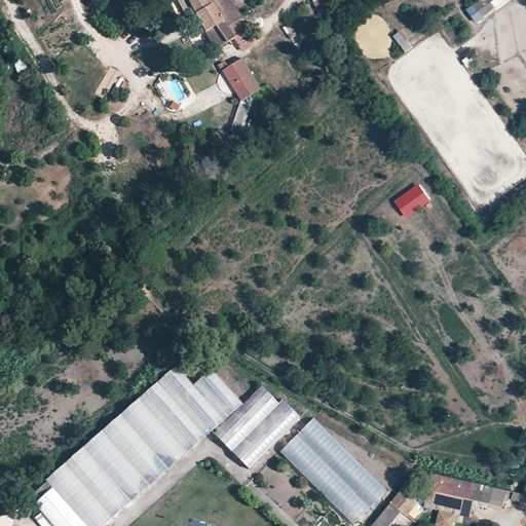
[(224,38),(233,51),(240,45),(227,26),(224,21),(230,16),(233,22),(240,16),(228,0),(222,5),(218,0),(187,0),(200,23),(207,34),(209,32),(216,27),(224,38)]
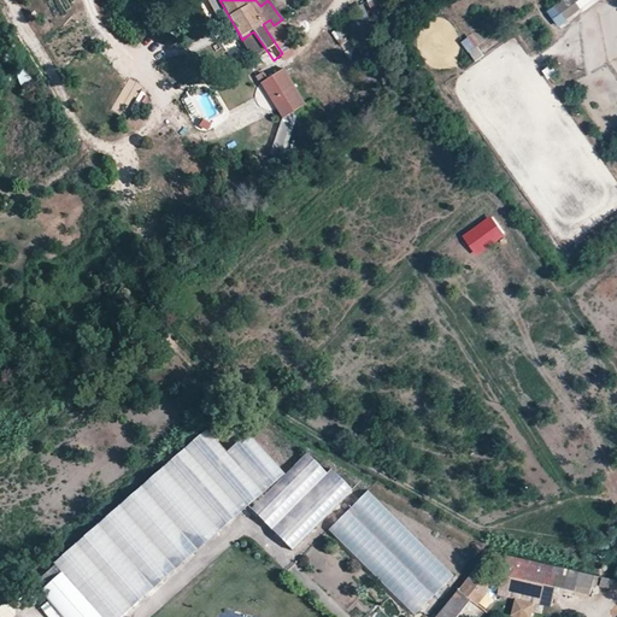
[(374,12),(381,9),(376,0),(369,0),(374,12)]
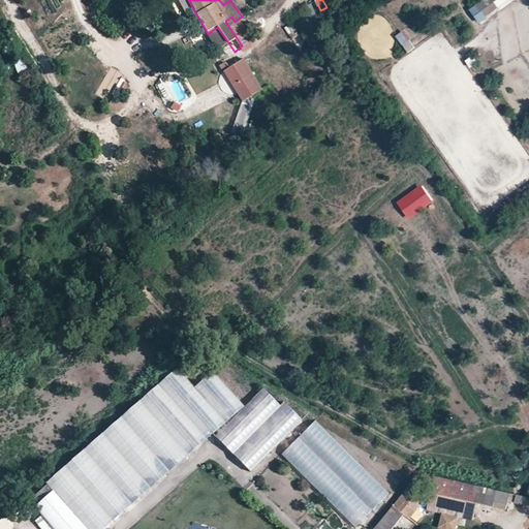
[(480,24),(499,9),(491,0),(480,0),(469,9),(480,24)]
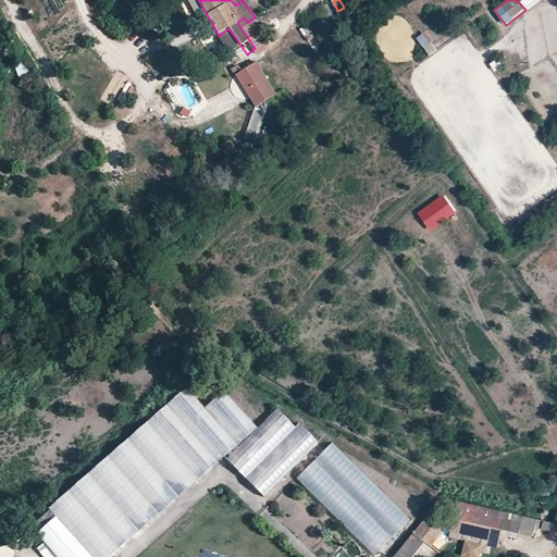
[(237,22),(240,27),(247,23),(244,17),(237,22)]
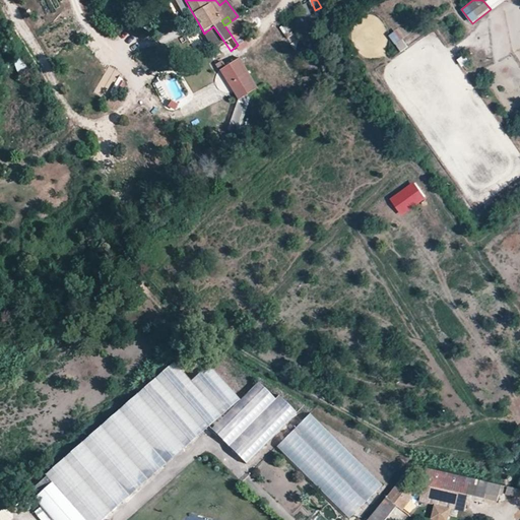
[(206,31),(213,43),(221,38),(213,26),(206,31)]
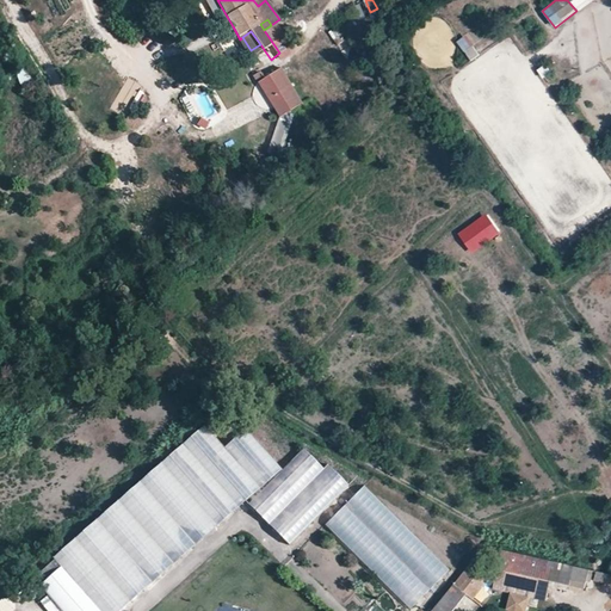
[(470,61),(480,55),(467,35),(457,41),(470,61)]
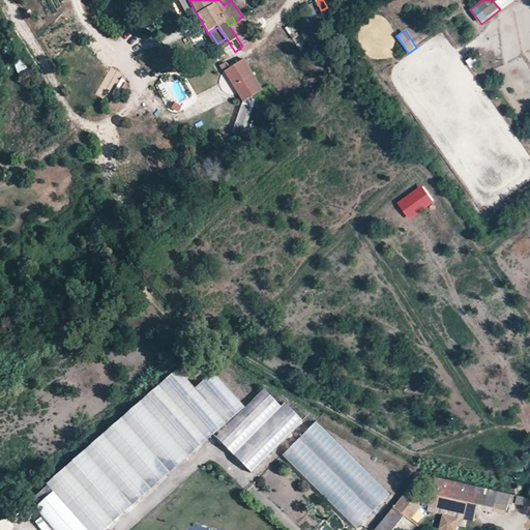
[(466,59),(470,67),(478,63),(475,55),(466,59)]
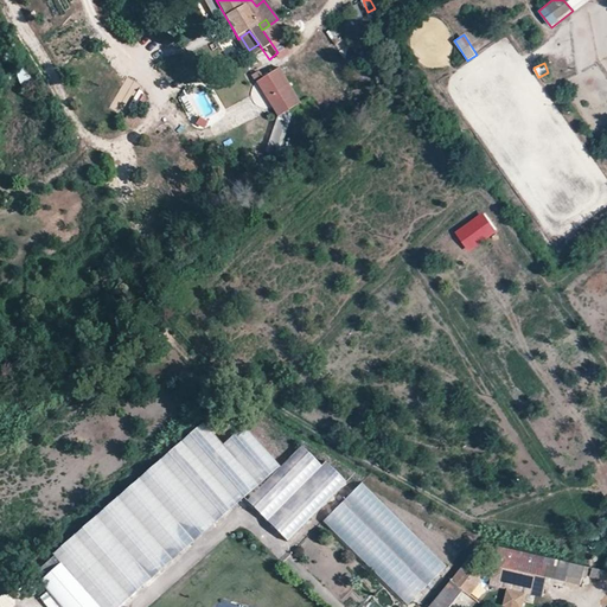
[(30,65),(16,70),(20,85),(34,80),(30,65)]
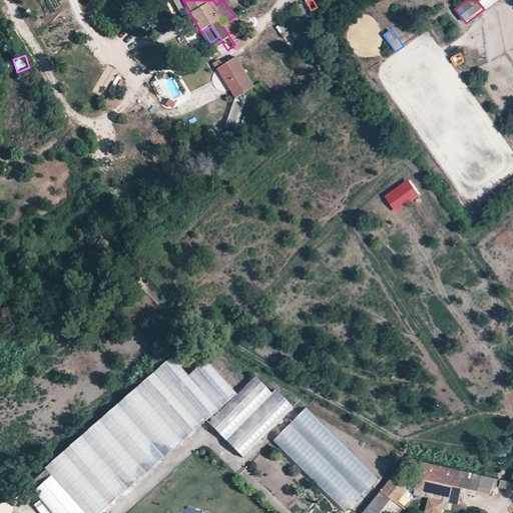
[(255,85),(237,57),(218,69),(236,98),(255,85)]
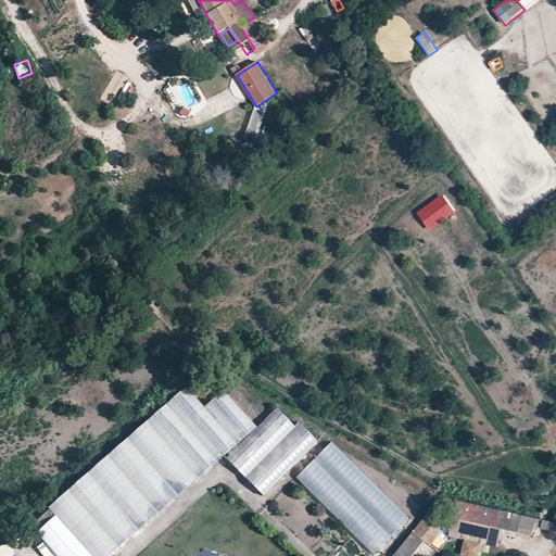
[(219,386),(205,369),(192,381),(206,396),(219,386)]
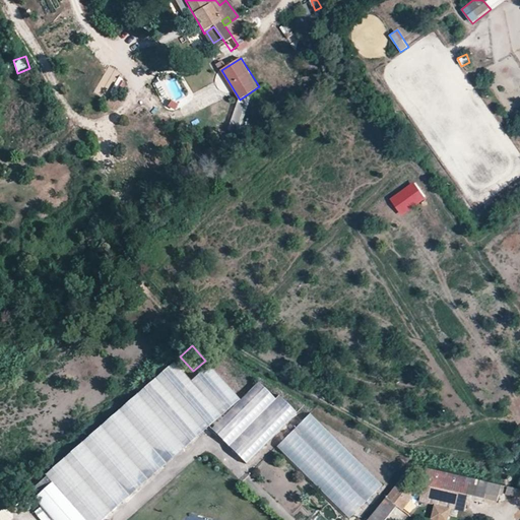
[(103,519),(209,425),(244,463),(298,414),(279,393),(274,397),(259,381),(240,398),(210,366),(193,382),(174,361),(34,486),(40,494),(33,500),(43,511),(38,515),(41,519),(103,519)]
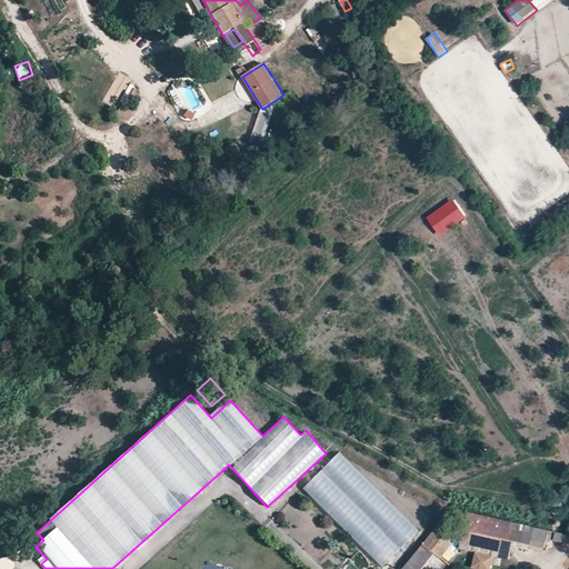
[(339,451),(302,488),(382,568),(419,531),(339,451)]
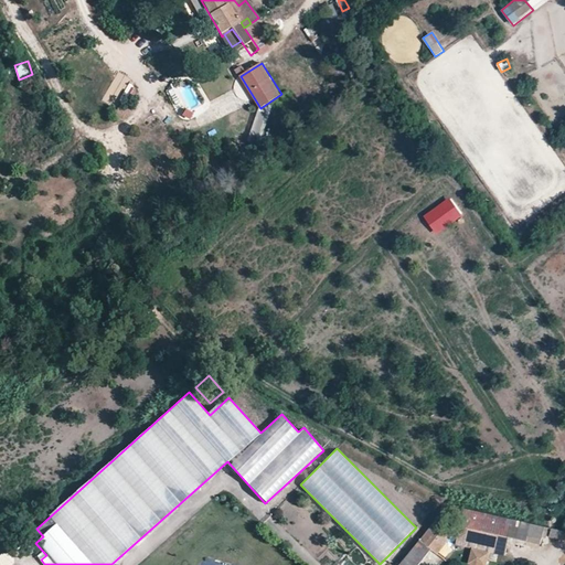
[(491,552),(505,555),(510,537),(529,541),(532,523),(466,508),(457,544),(473,548),(475,548),(491,552)]
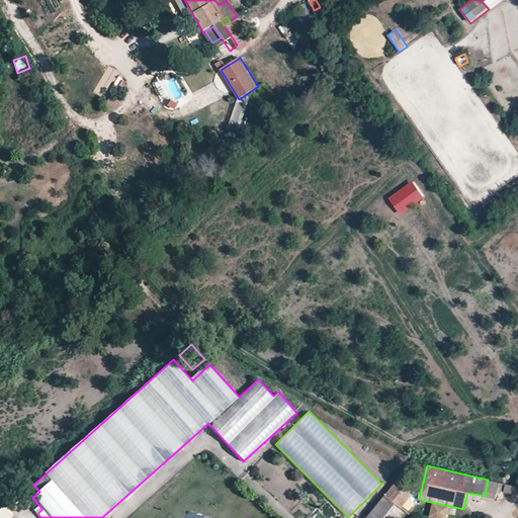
[(408,485),(415,476),(407,468),(400,478),(408,485)]
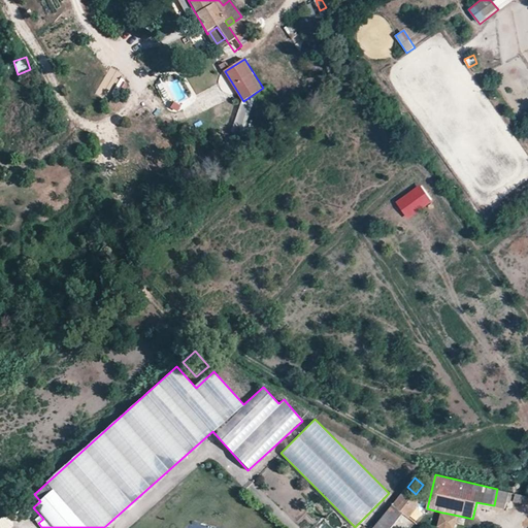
[(374,527),(392,527),(403,514),(419,496),(416,494),(407,487),(374,527)]
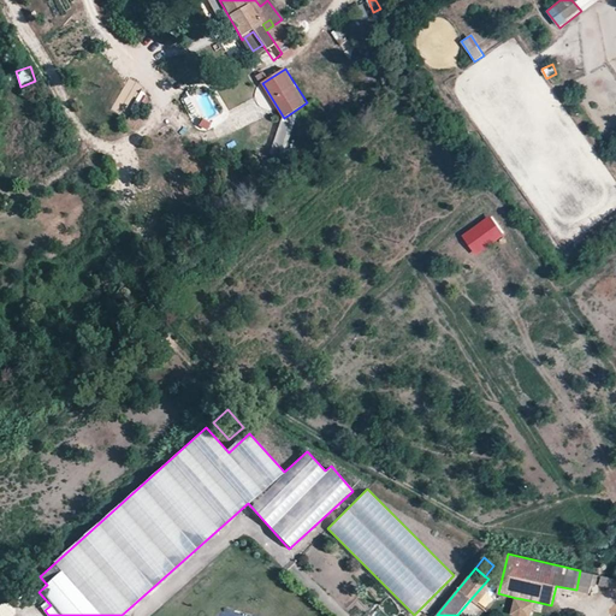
[(600,587),(615,588),(615,578),(600,576),(600,587)]
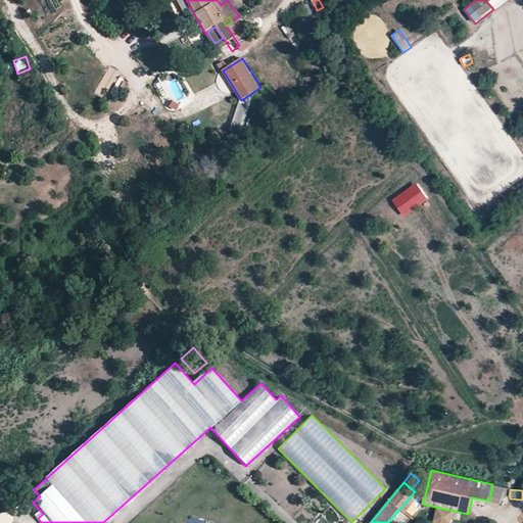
[(406,514),(420,496),(414,491),(399,509),(406,514)]
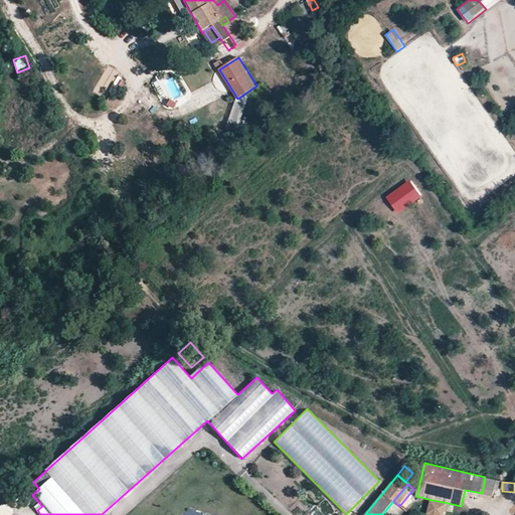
[(432,500),(428,514),(433,514),(445,514),(448,503),(433,500),(432,500)]
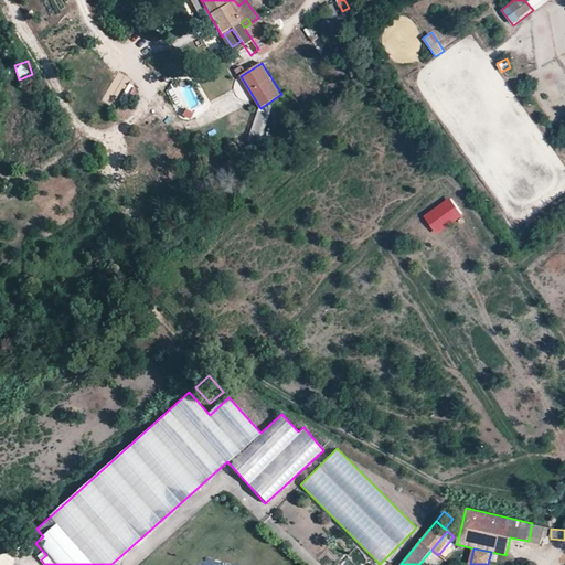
[(4,551),(0,555),(0,564),(1,564),(12,564),(16,562),(4,551)]
